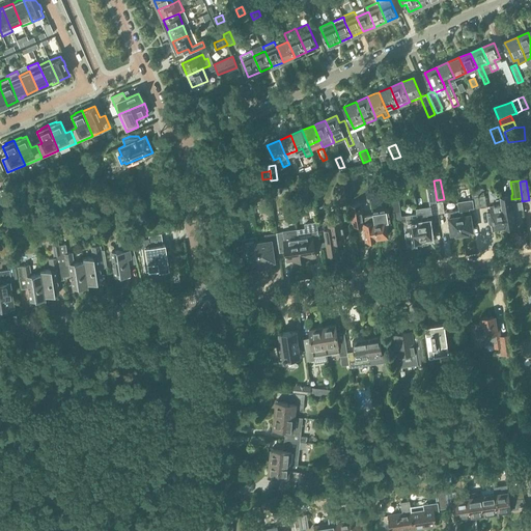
[(292,191),(301,192),(302,182),(294,182),(292,191)]
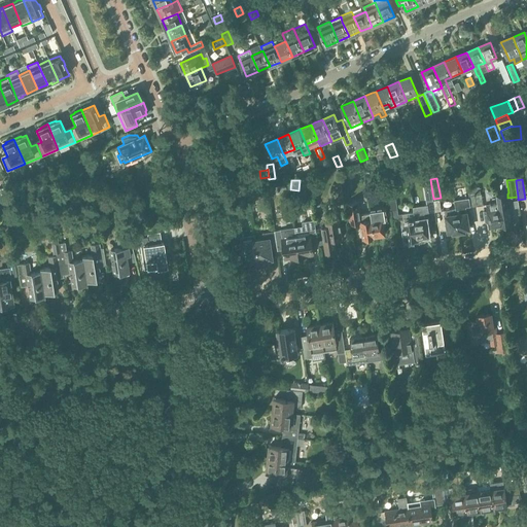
[(269,184),(270,192),(286,190),(285,181),(274,182),(275,183),(269,184)]
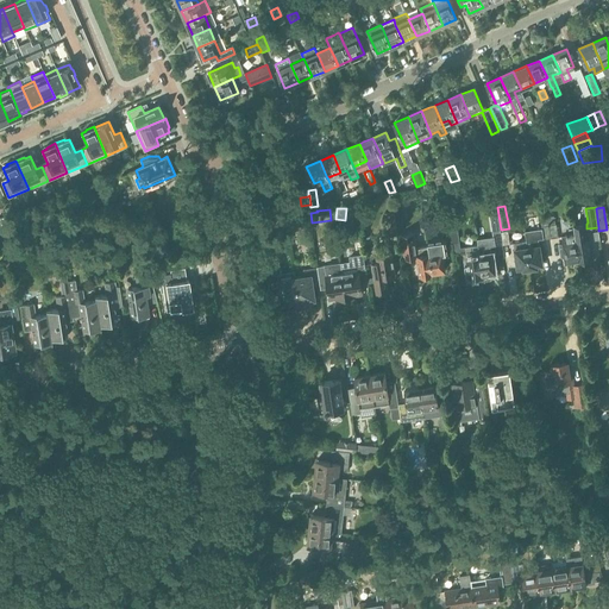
[(397,231),(395,211),(385,212),(389,232),(397,231)]
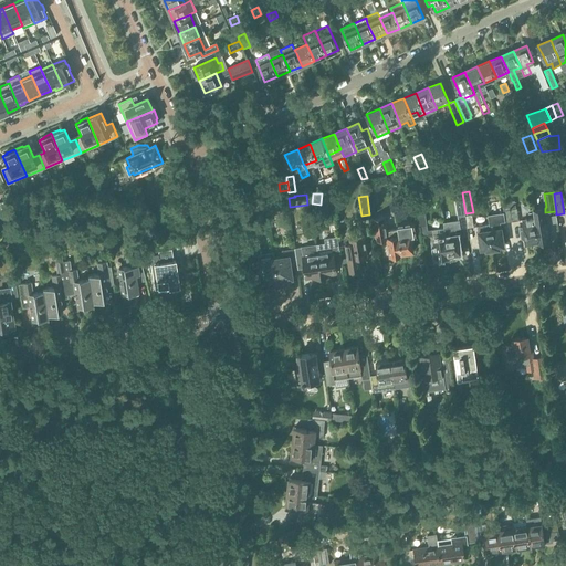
[(464,212),(461,198),(454,200),(458,213),(464,212)]
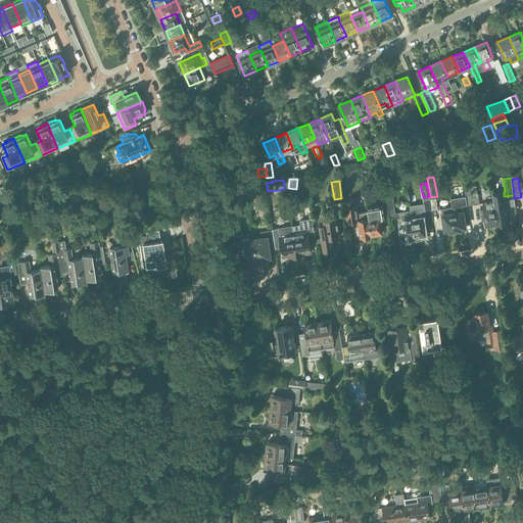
[(473,204),(479,203),(477,193),(476,185),(470,186),(473,204)]
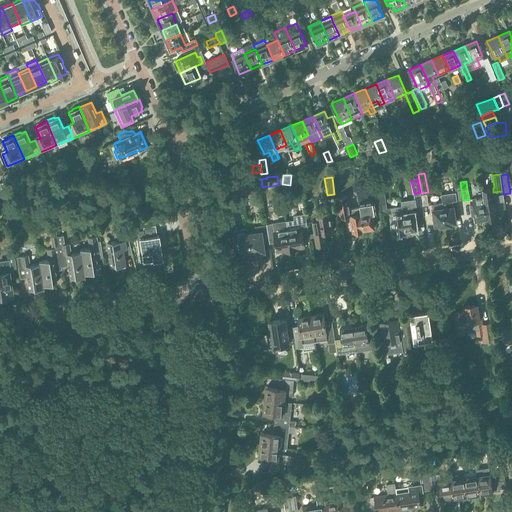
[(457,201),(463,200),(460,182),(455,183),(456,190),(457,201)]
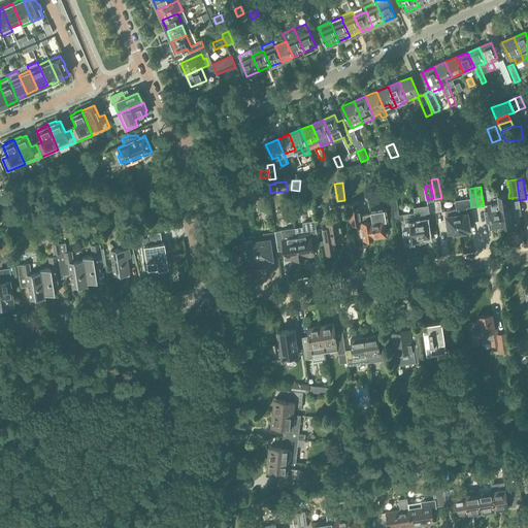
[(498,203),(502,226),(513,225),(510,207),(508,198),(508,194),(497,196),(498,203)]
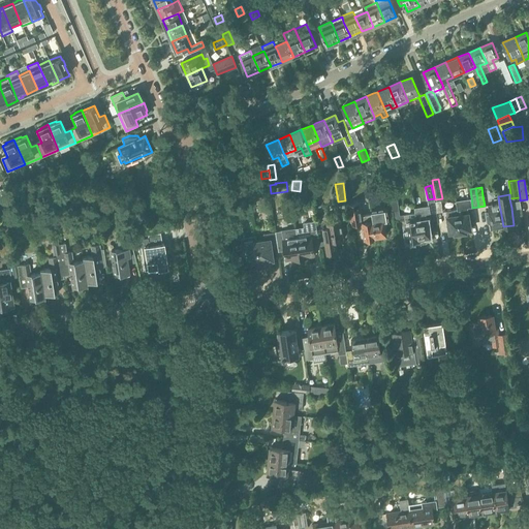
[(359,203),(348,205),(351,225),(363,223),(365,240),(376,239),(376,237),(373,221),(372,221),(371,214),(361,216),(359,203)]
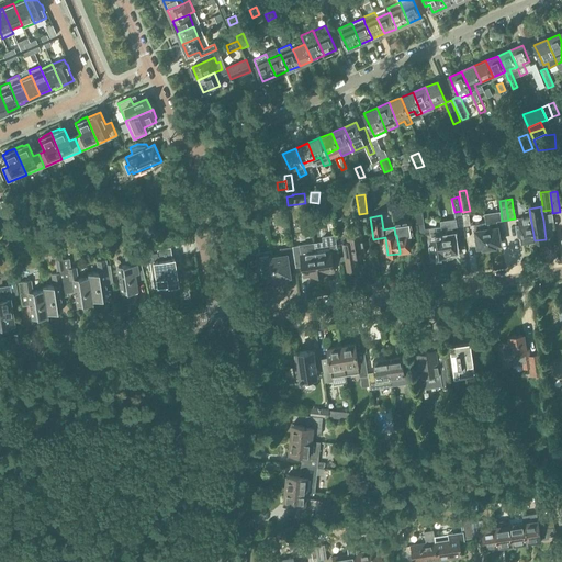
[(535,240),(530,216),(519,218),(520,224),(516,225),(517,236),(521,235),(523,242),(534,239),(535,240)]
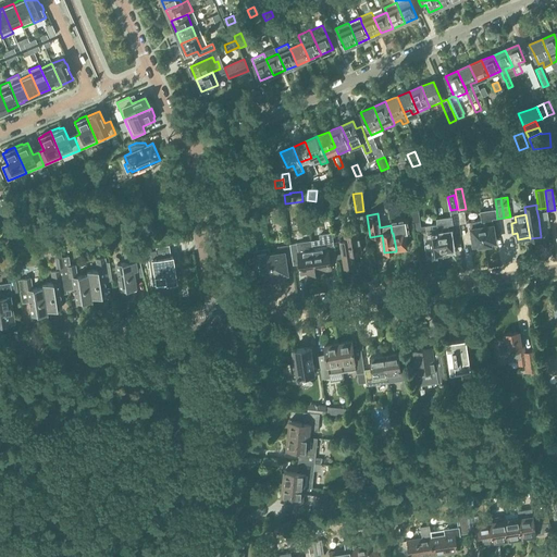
[(452,217),(436,219),(437,224),(438,234),(442,251),(444,250),(445,252),(448,251),(450,249),(453,249),(449,232),(448,225),(453,224),(452,217)]
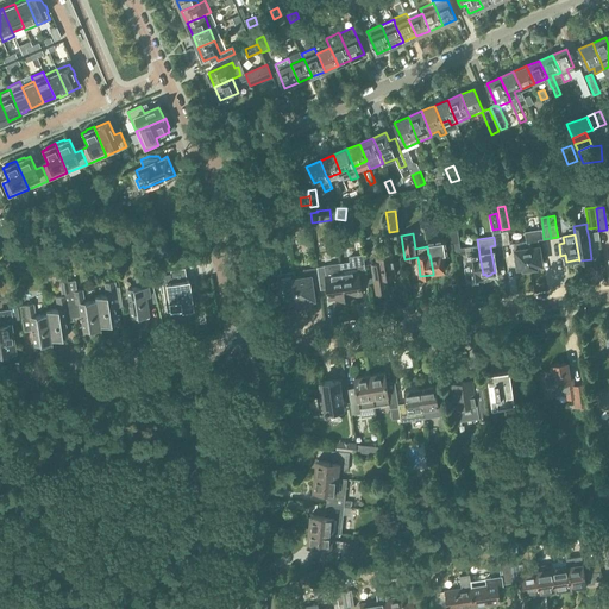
[(445,271),(443,258),(450,257),(446,238),(427,240),(428,246),(427,246),(428,255),(429,255),(433,272),(445,271)]
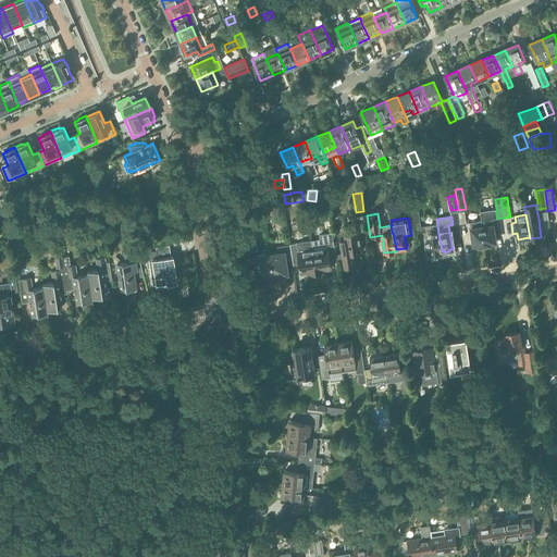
[(493,225),(493,219),(481,220),(482,226),(485,246),(492,245),(491,243),(496,242),(495,237),(499,237),(498,225),(494,225),(494,224),(493,225)]
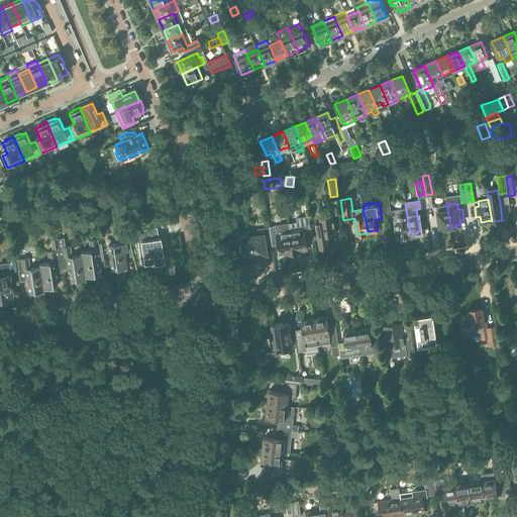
[(450,228),(447,210),(446,204),(436,206),(437,211),(439,227),(444,227),(444,229),(450,228)]
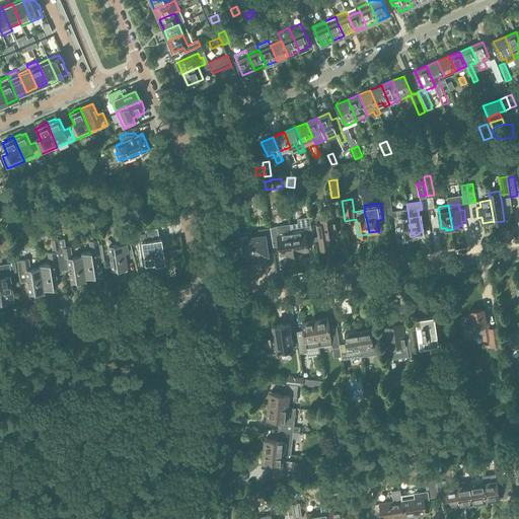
[(412,234),(409,218),(408,209),(397,210),(398,220),(400,237),(412,235),(412,234)]
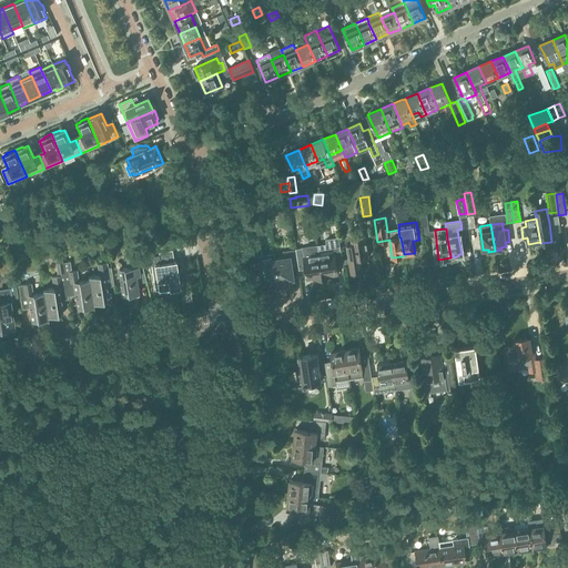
[(368,257),(365,236),(364,230),(350,232),(351,240),(352,241),(352,244),(350,245),(346,245),(347,251),(348,259),(343,260),(343,264),(350,263),(351,273),(362,272),(361,264),(359,259),(368,257)]
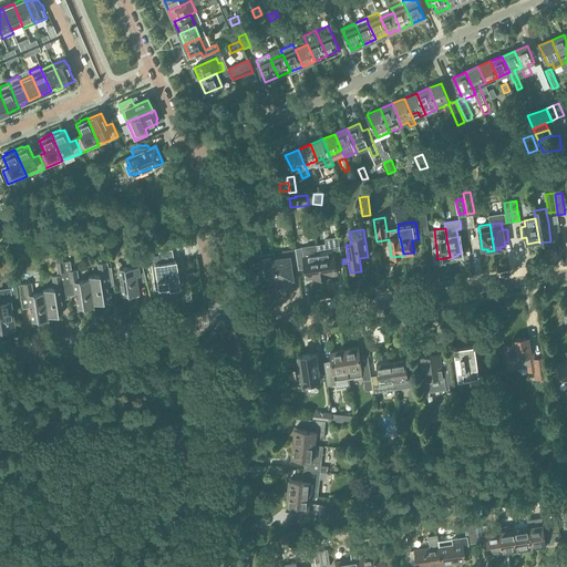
[(317,245),(318,254),(322,277),(338,275),(336,266),(336,260),(342,259),(341,255),(339,241),(338,237),(326,239),(327,244),(317,245)]
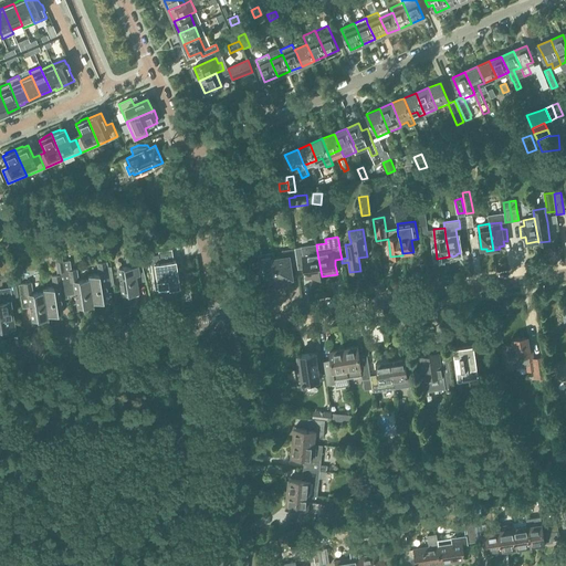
[(295,248),(295,249),(296,255),(296,261),(297,265),(301,265),(304,264),(306,279),(322,276),(317,253),(316,244),(307,247),(295,248)]
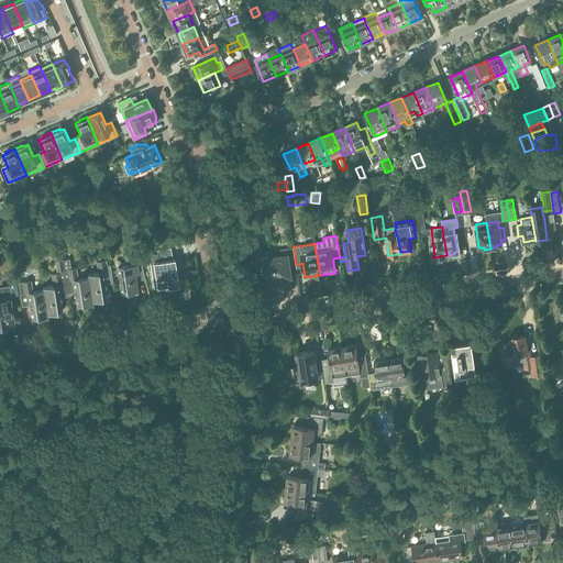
[(282,255),(273,257),(277,282),(283,280),(283,277),(291,276),(290,269),(289,261),(295,260),(295,254),(294,247),(280,249),(282,255)]
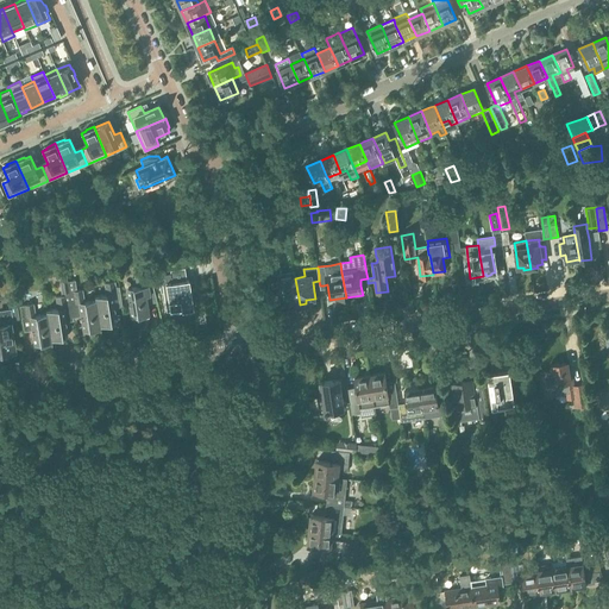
[(170,271),(155,274),(156,283),(162,283),(167,312),(169,311),(170,312),(194,308),(189,278),(171,281),(170,271)]
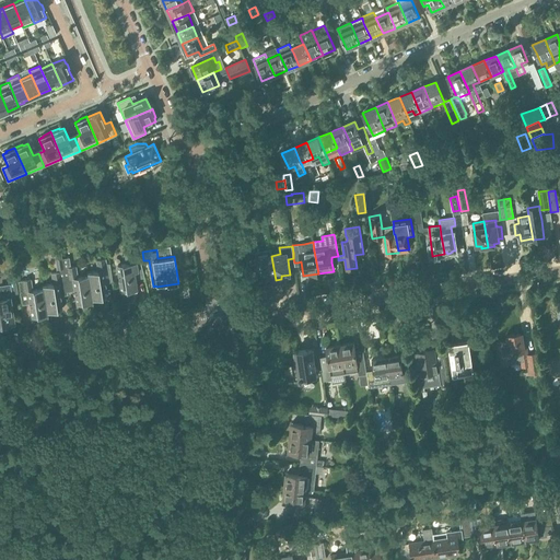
[(251,263),(251,265),(255,265),(257,264),(259,279),(265,279),(268,278),(268,280),(269,281),(276,280),(271,256),(270,249),(256,252),(252,252),(251,263)]
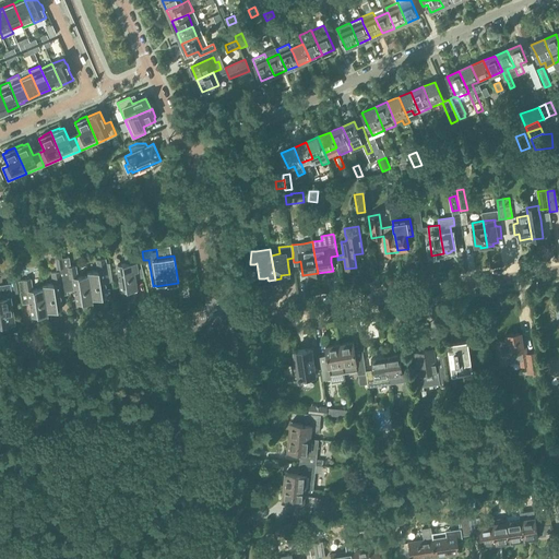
[(134,259),(133,251),(123,252),(126,263),(116,264),(120,292),(137,288),(134,277),(144,275),(139,258),(134,259)]
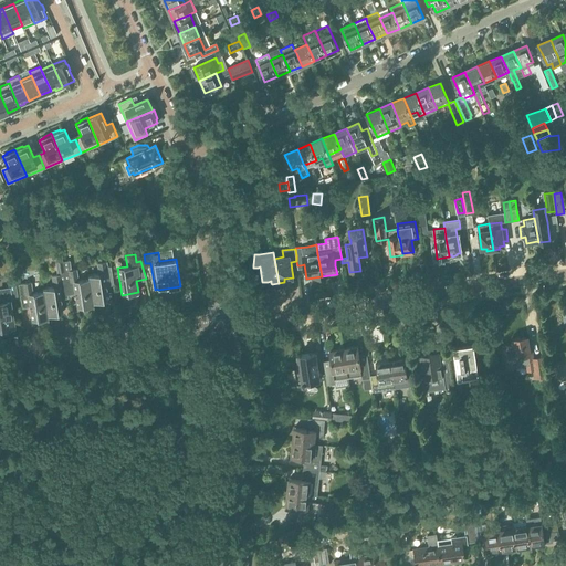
[(92,305),(88,279),(79,280),(76,269),(64,271),(62,257),(60,258),(63,280),(66,299),(67,297),(67,295),(75,294),(77,307),(92,305)]
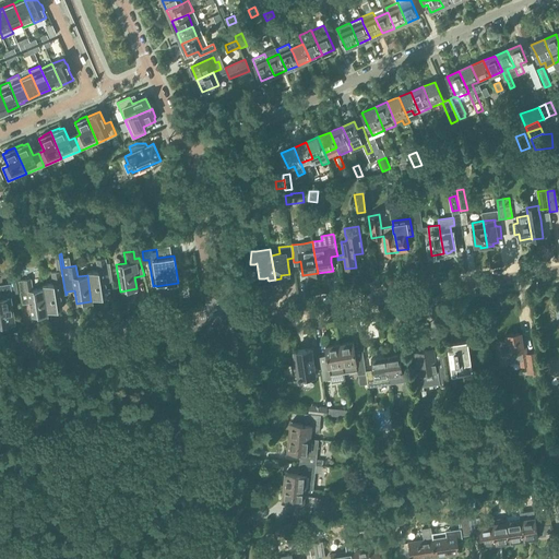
[(60,296),(66,295),(62,276),(59,254),(55,254),(57,272),(51,273),(52,283),(42,285),(43,288),(42,288),(46,314),(47,314),(47,311),(62,309),(60,296)]
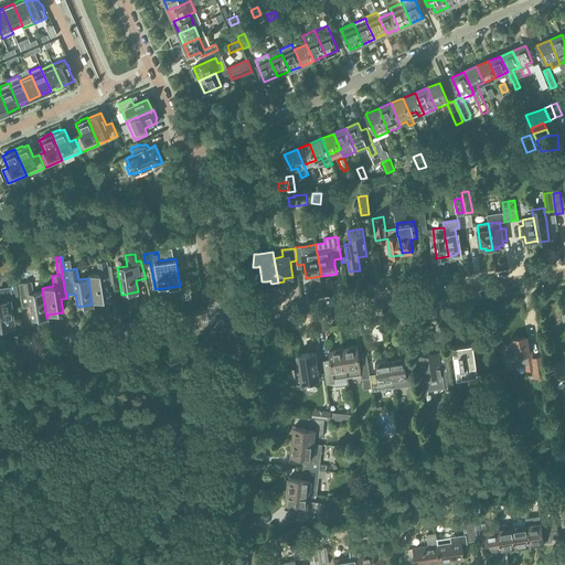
[(114,285),(110,266),(108,266),(107,260),(97,263),(98,274),(87,275),(88,278),(92,305),(93,305),(93,301),(108,299),(106,286),(114,285)]
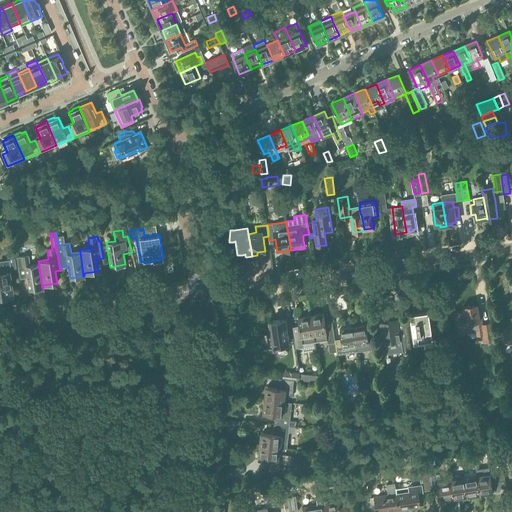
[(0,294),(11,293),(9,277),(8,269),(16,267),(14,254),(7,255),(8,259),(0,260),(0,294)]
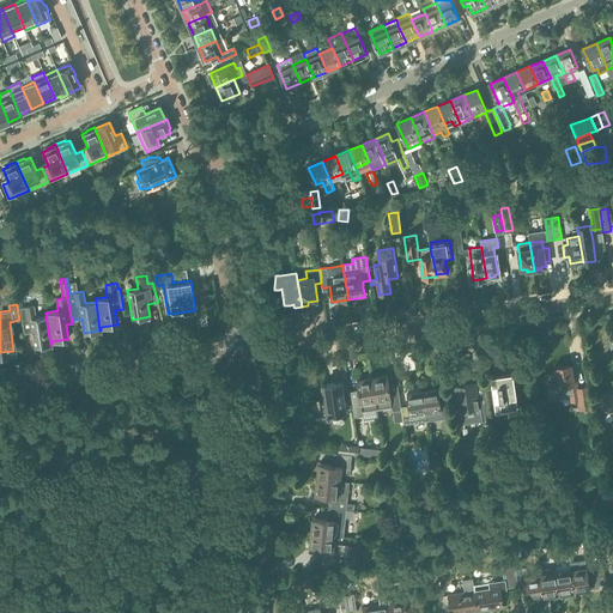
[(50,345),(46,316),(35,317),(34,305),(19,308),(24,334),(32,333),(35,347),(50,345)]
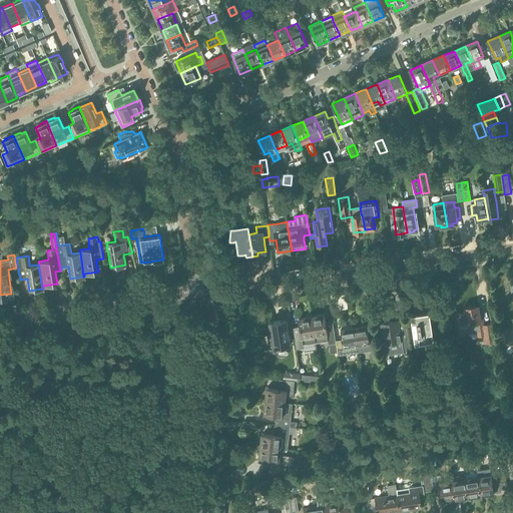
[(479,316),(478,306),(465,308),(465,312),(456,314),(458,325),(467,324),(468,332),(477,331),(478,337),(484,336),(485,343),(495,342),(492,324),(483,326),(482,316),(479,316)]
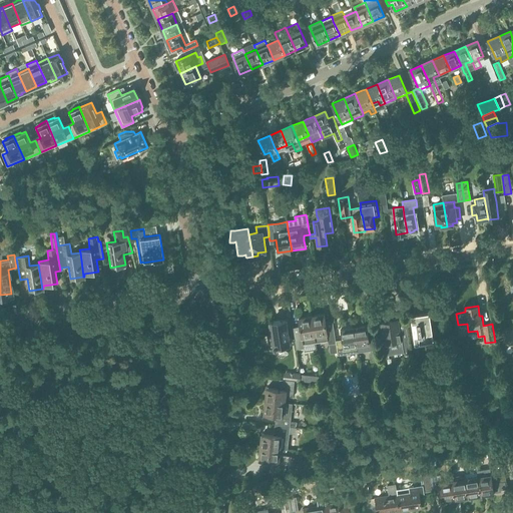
[(411,315),(415,344),(434,341),(430,312),(411,315)]
